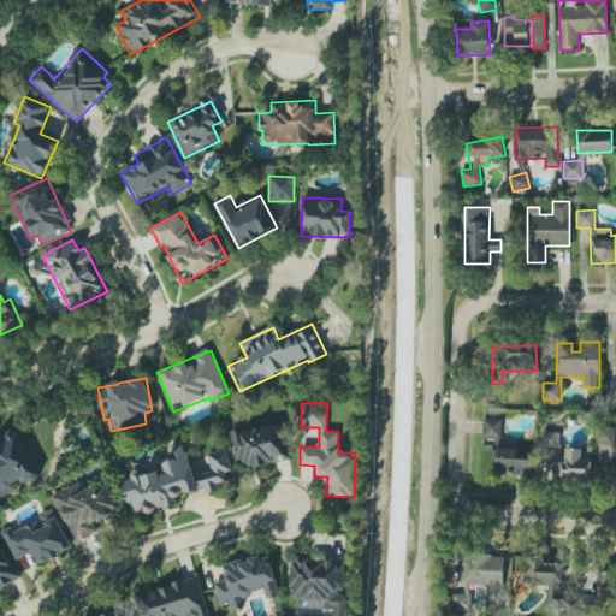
[(502,419),(484,419),(484,438),(495,438),(495,445),(502,445),(502,419)]
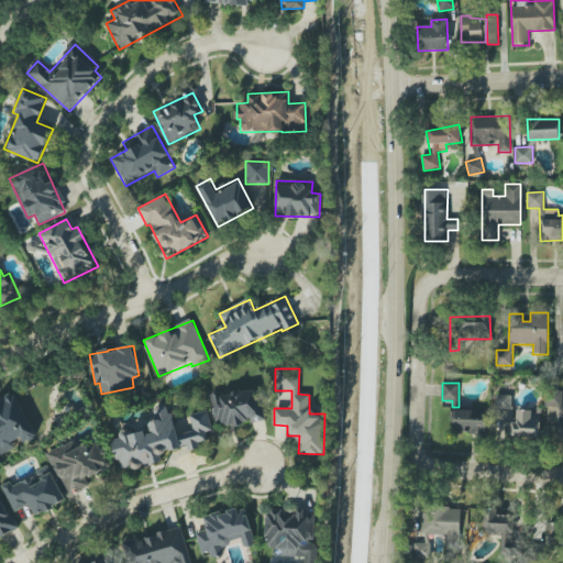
[(262,421),(257,389),(210,395),(213,420),(221,420),(222,427),(262,421)]
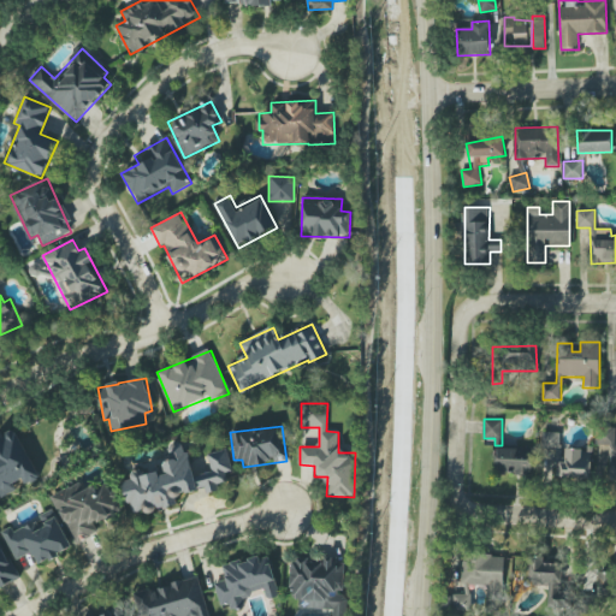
[(615,452),(615,427),(596,427),(596,445),(610,445),(610,483),(615,483),(615,452)]
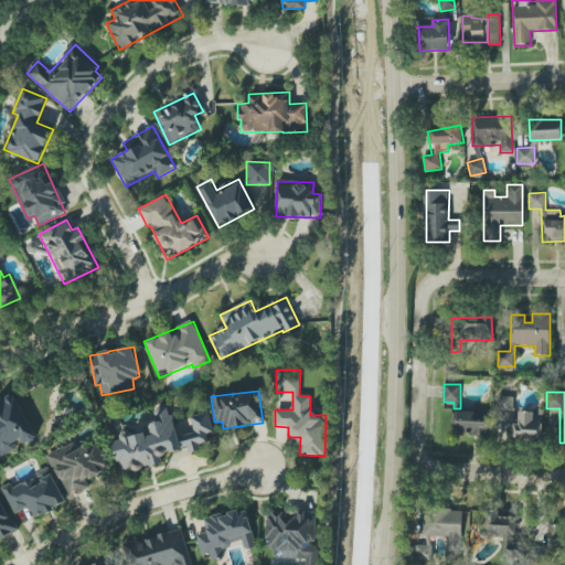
[(0,406),(0,456),(17,449),(16,447),(35,438),(14,393),(0,398),(0,404),(1,406),(0,406)]
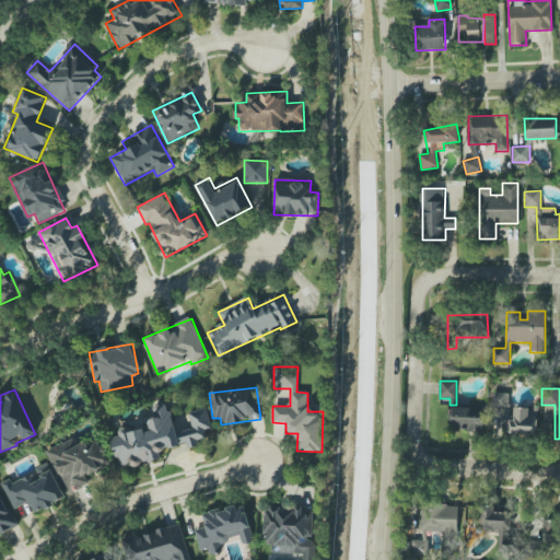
[(510,394),(492,393),(491,426),(506,426),(506,434),(537,436),(538,413),(528,412),(528,408),(513,408),(513,420),(509,420),(510,394)]
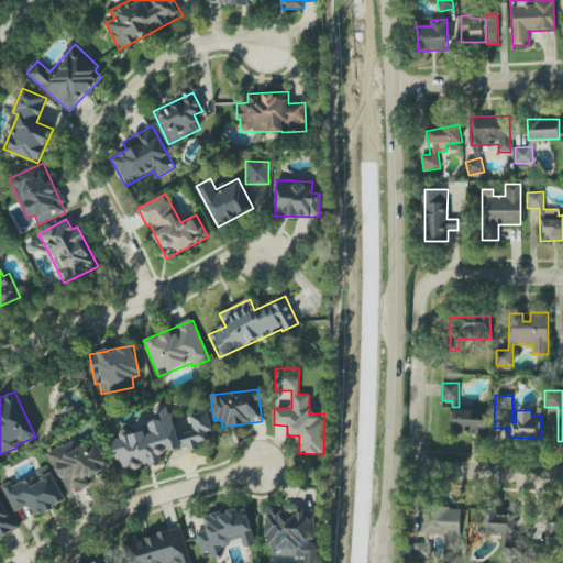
[(121,468),(127,466),(133,468),(163,462),(161,453),(188,446),(189,451),(199,449),(200,442),(208,440),(207,432),(212,431),(208,410),(189,415),(192,430),(175,433),(169,407),(155,405),(153,412),(155,421),(151,422),(148,433),(120,429),(119,439),(111,440),(116,459),(120,460),(121,468)]
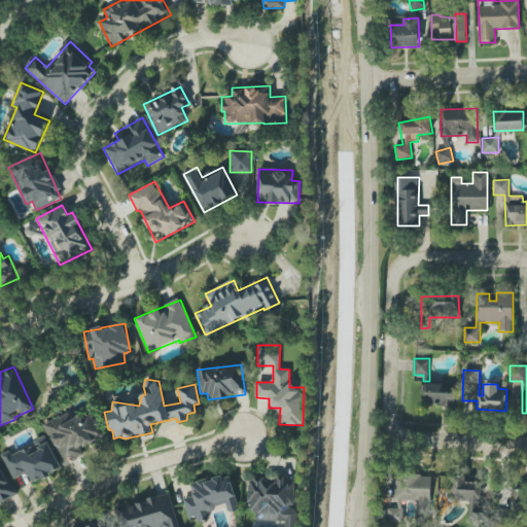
[(454,406),(454,383),(423,384),(424,407),(454,406)]
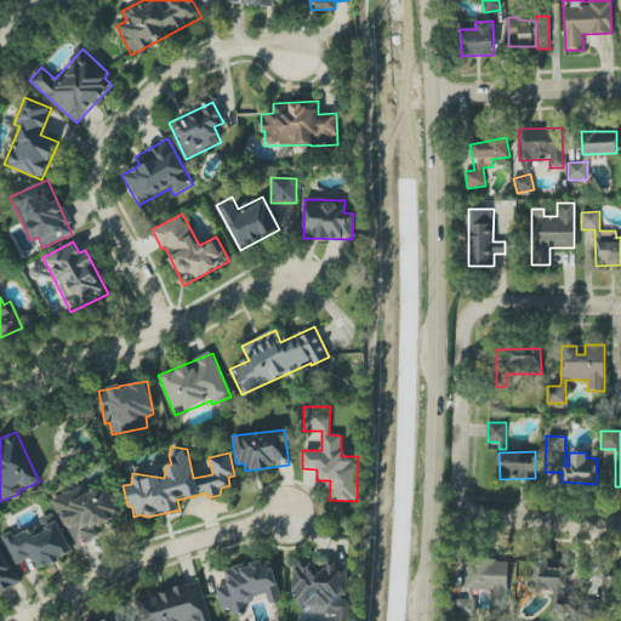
[(77,548),(98,536),(95,529),(124,514),(109,488),(97,494),(95,489),(85,494),(81,485),(51,500),(77,548)]
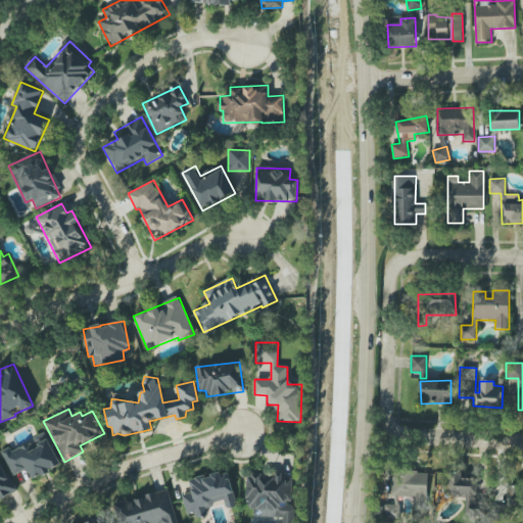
[(13,475),(28,469),(33,479),(61,466),(46,433),(11,449),(10,447),(2,450),(13,475)]
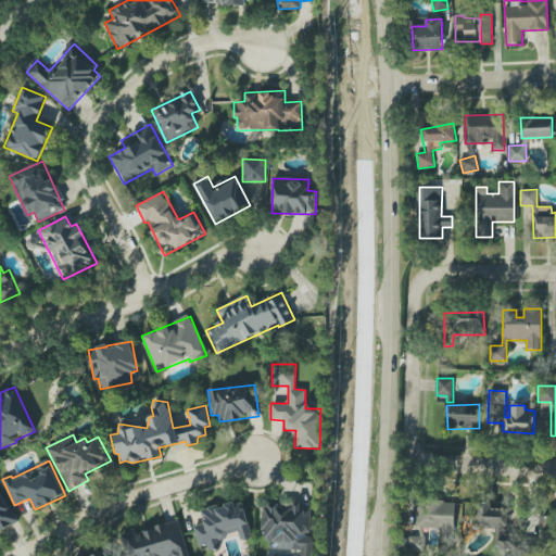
[(0,530),(17,522),(2,493),(0,493),(0,530)]
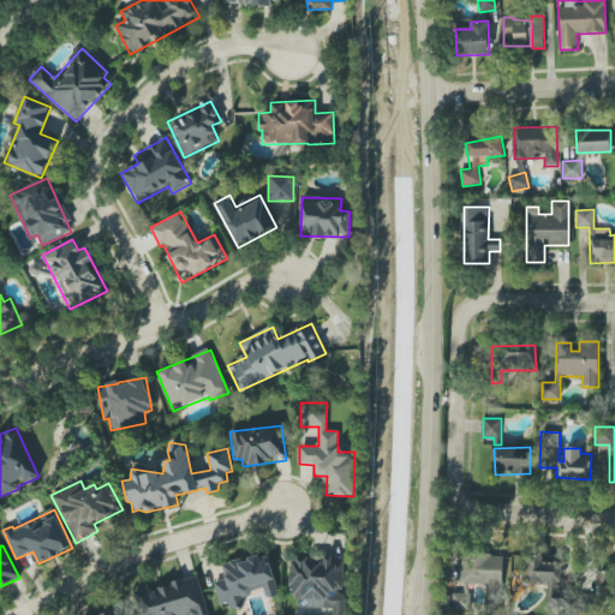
[(280,595),(267,554),(242,562),(240,559),(221,565),(226,579),(214,583),(220,604),(228,602),(231,610),(242,607),(239,597),(264,589),(267,598),(280,595)]
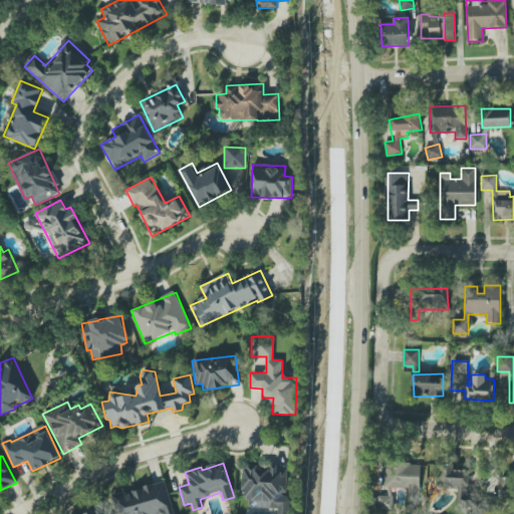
[(384,486),(420,488),(421,464),(384,463),(384,486)]
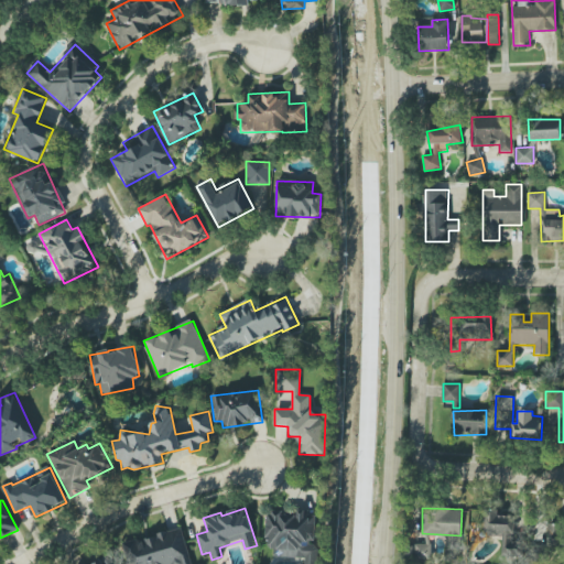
[(484,508),(468,509),(469,533),(484,532),(484,508)]
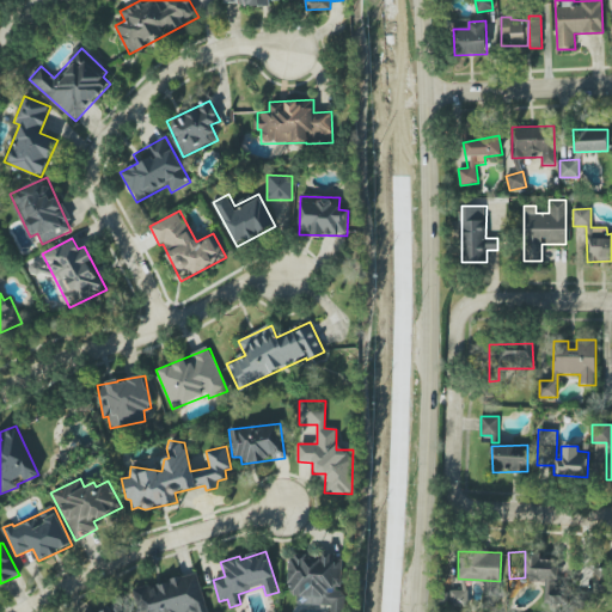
[(528,582),(545,582),(545,604),(560,604),(558,560),(540,561),(539,554),(527,554),(528,582)]
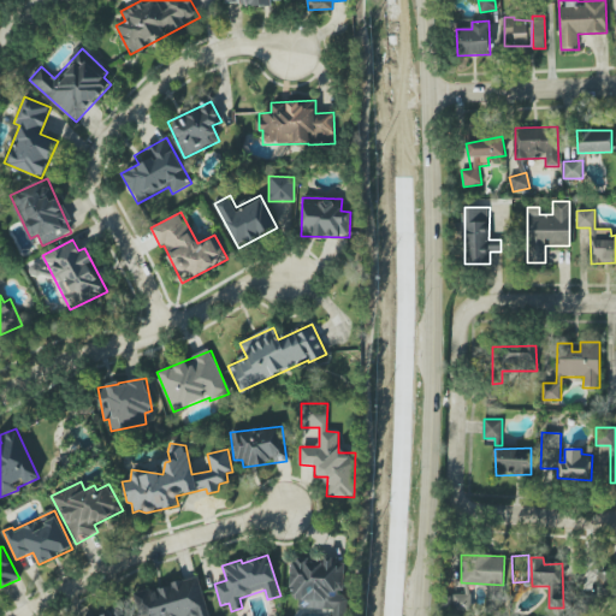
[(332,609),(332,615),(345,615),(347,593),(343,593),(344,560),(291,558),(289,599),(298,599),(298,608),(332,609)]
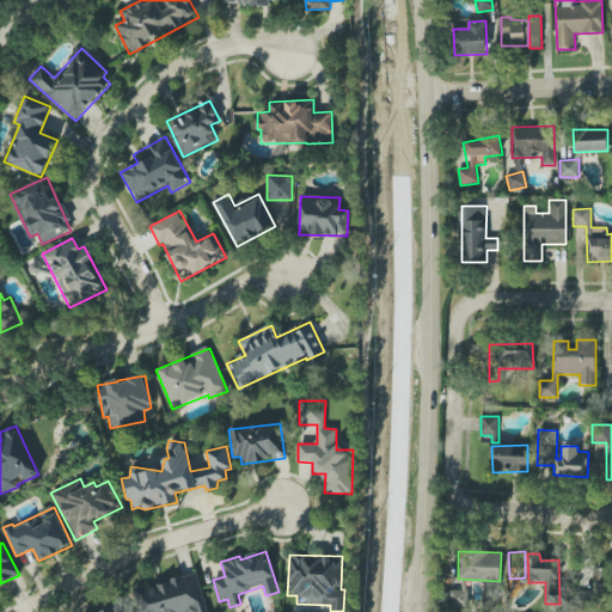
[(594,593),(611,593),(611,568),(595,568),(594,593)]
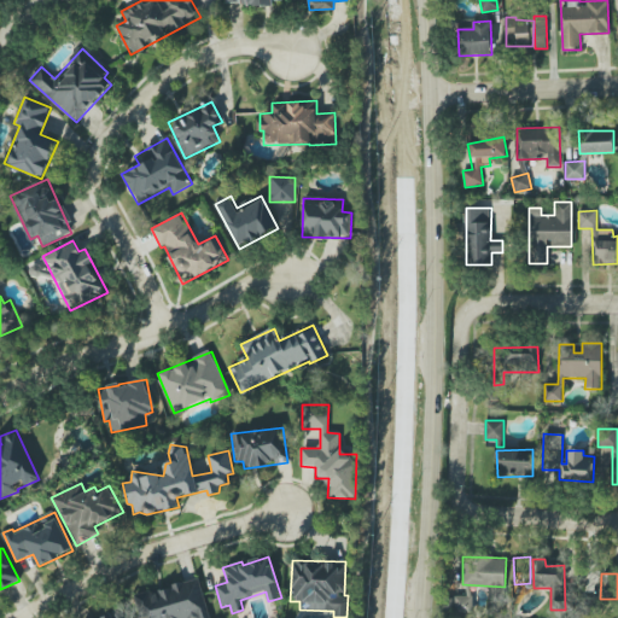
[(209,617),(199,579),(132,596),(136,617),(209,617)]
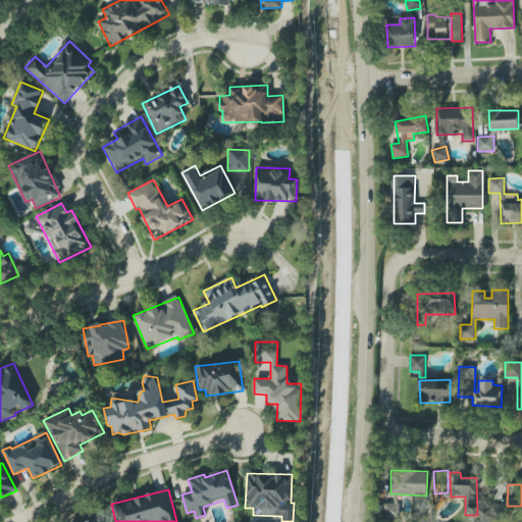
[(383,517),(400,518),(400,504),(383,504),(383,517)]
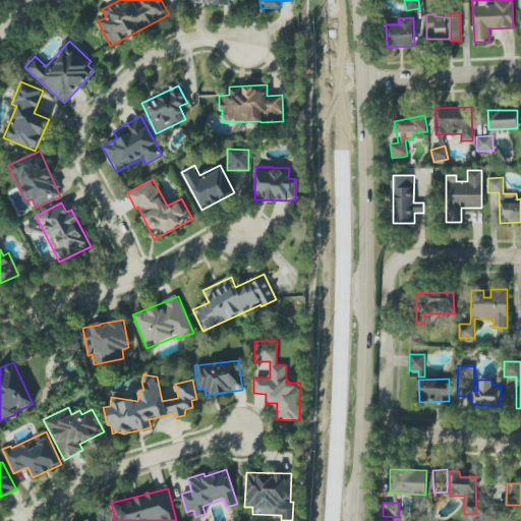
[(108,520),(103,511),(80,520),(108,520)]
